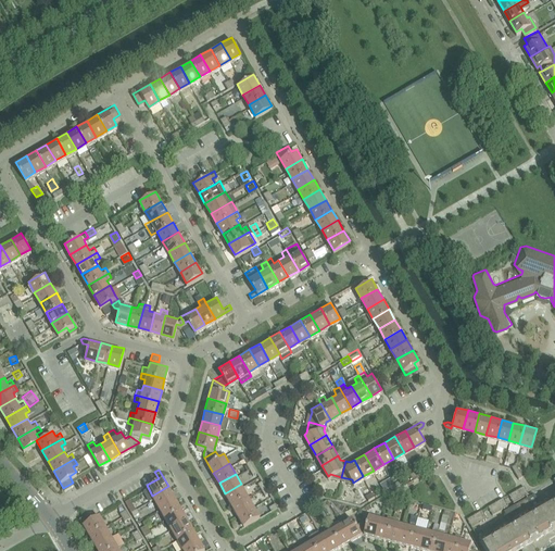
[(383,487),(390,484),(389,483),(393,480),(389,474),(379,479),(383,487)]
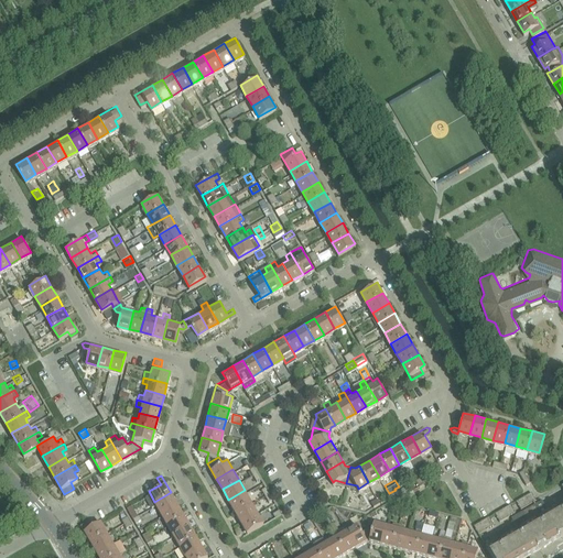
[(562,480),(561,482),(562,485),(562,500),(549,509),(541,496),(510,515),(517,526),(486,545),(494,557),(517,557),(521,556),(562,532),(562,480)]
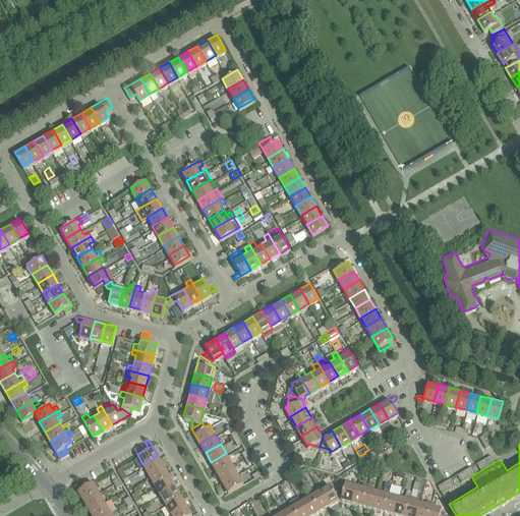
[(217,471),(232,462),(226,453),(211,462),(217,471)]
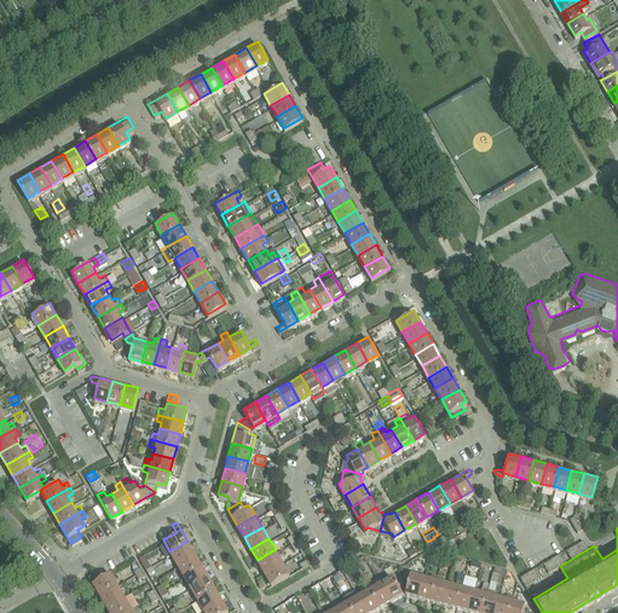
[(177,562),(195,553),(188,541),(169,551),(177,562)]
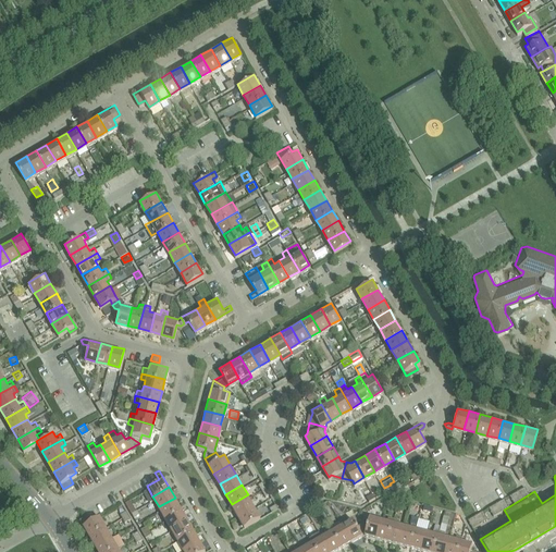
[(248,494),(232,504),(237,514),(254,505),(248,494)]
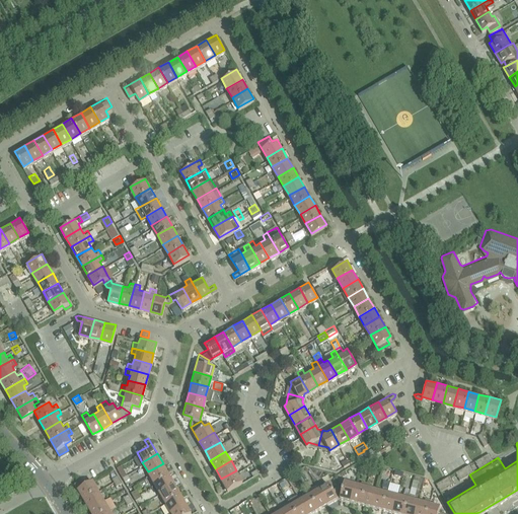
[(122,471),(139,468),(138,462),(126,464),(126,463),(121,464),(122,471)]
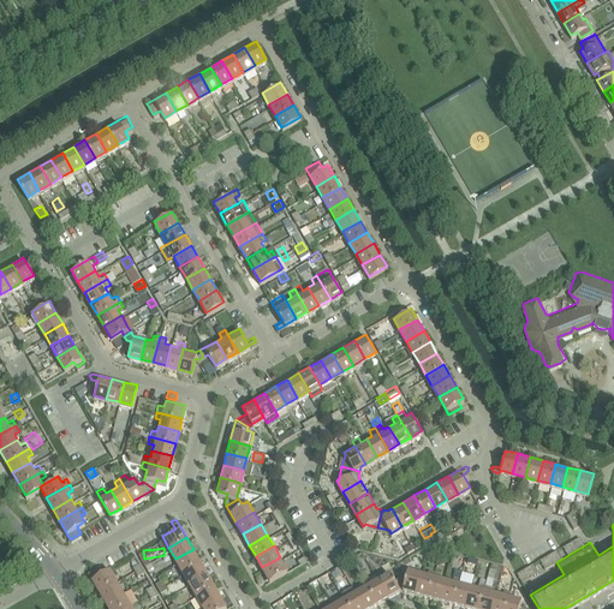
[(182,571),(200,560),(194,549),(176,559),(182,571)]
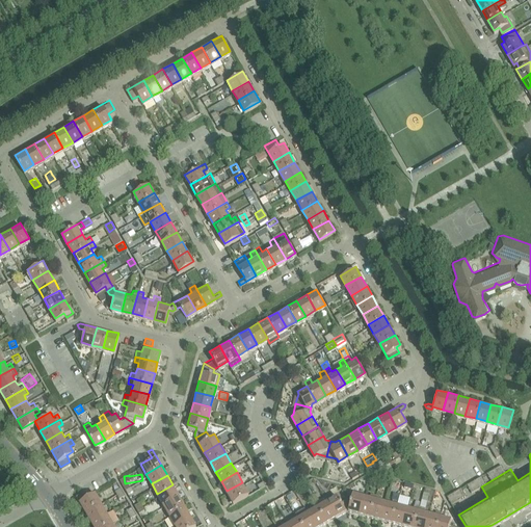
[(242,482),(227,491),(233,501),(248,492),(242,482)]
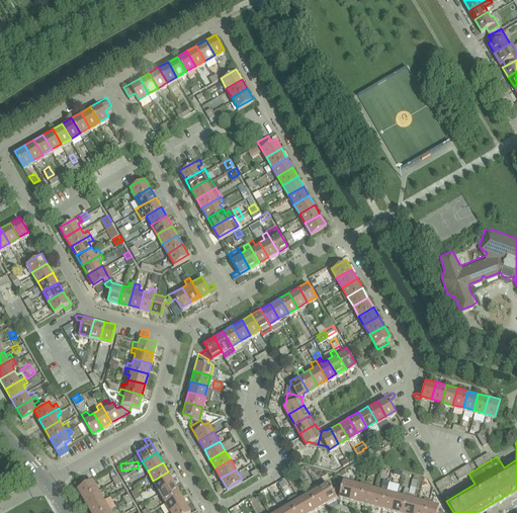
[(159,490),(174,481),(168,472),(153,481),(159,490)]
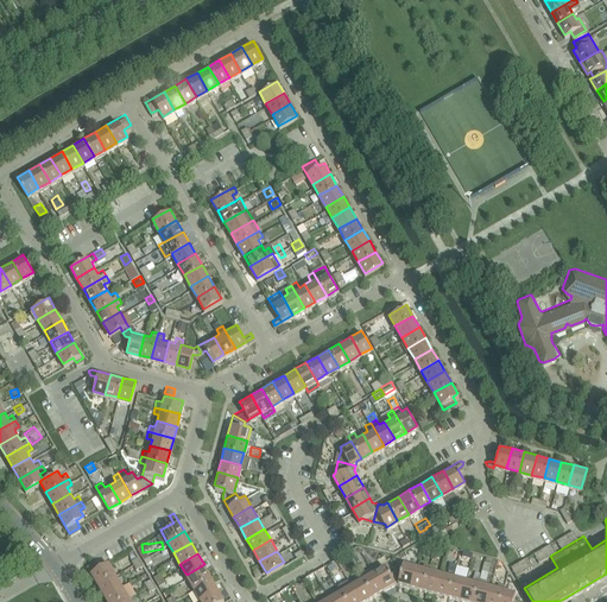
[(114,572),(108,561),(101,565),(96,557),(86,564),(97,582),(114,572)]
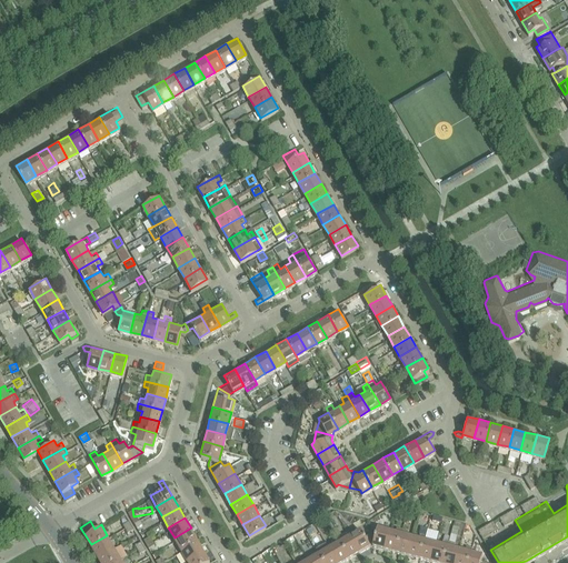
[(396,549),(401,525),(396,523),(395,529),(389,528),(384,545),(396,549)]
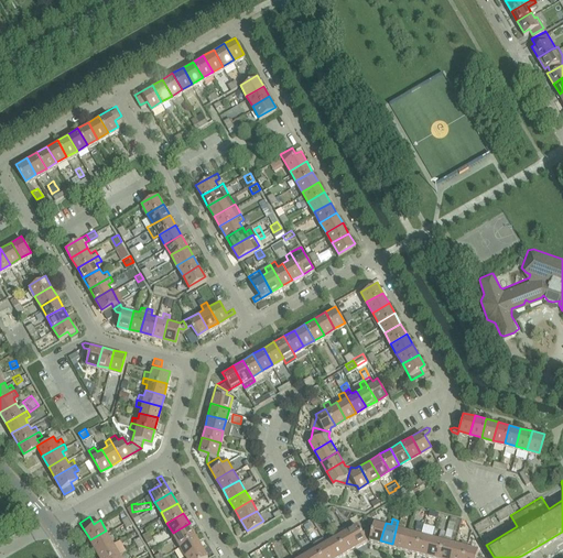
[(371,526),(366,525),(367,537),(380,540),(386,523),(374,520),(371,526)]
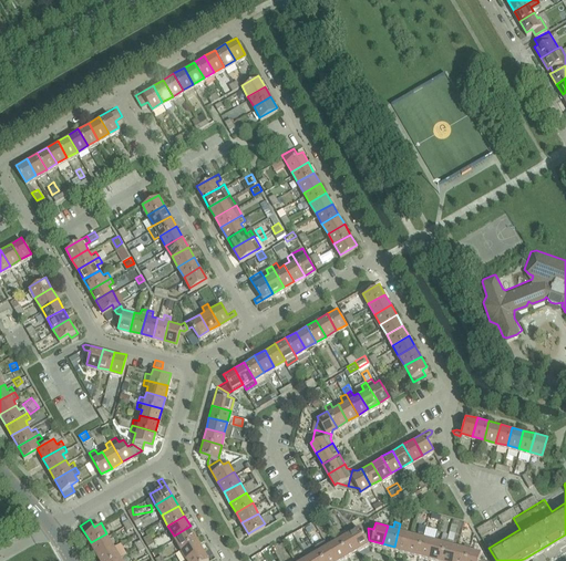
[(400,523),(394,547),(405,550),(410,531),(404,530),(407,525),(400,523)]
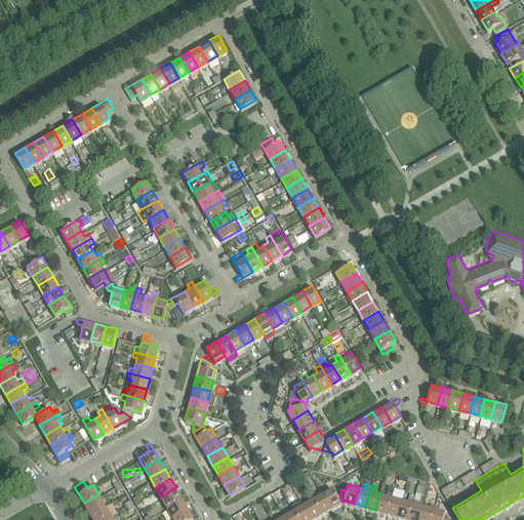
[(330,507),(341,501),(340,489),(335,492),(331,486),(322,491),(330,507)]
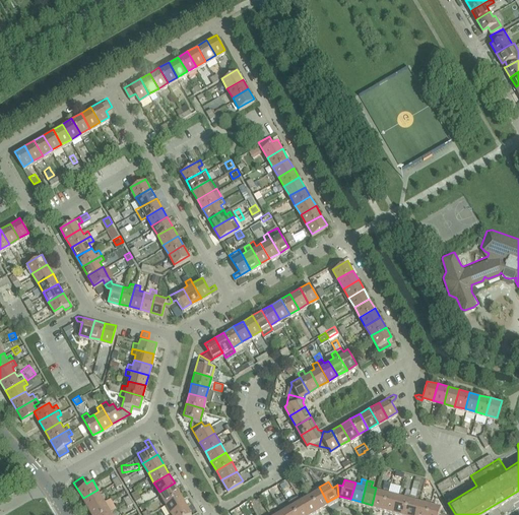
[(165,501),(180,493),(175,483),(159,492),(165,501)]
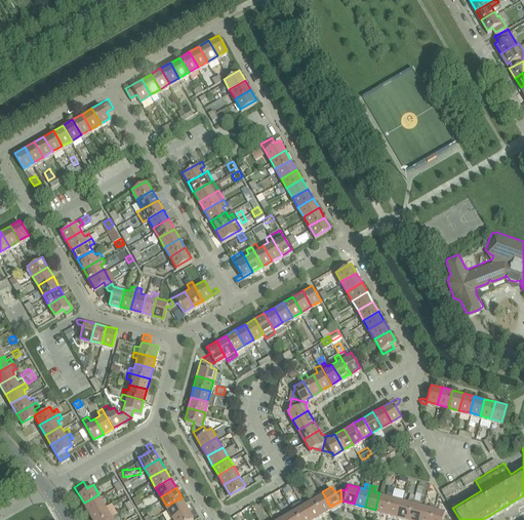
[(379,492),(375,510),(386,513),(392,490),(387,489),(386,494),(379,492)]
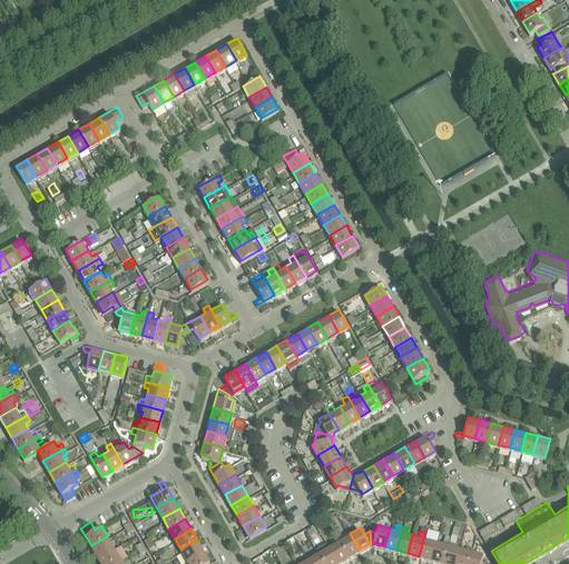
[(336,535),(349,556),(359,550),(350,533),(344,536),(342,532),(341,532),(336,535)]
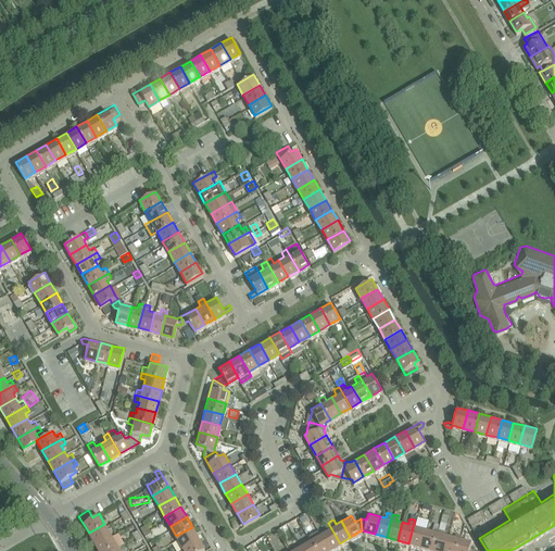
[(415,520),(408,543),(420,546),(425,528),(419,526),(420,522),(415,520)]
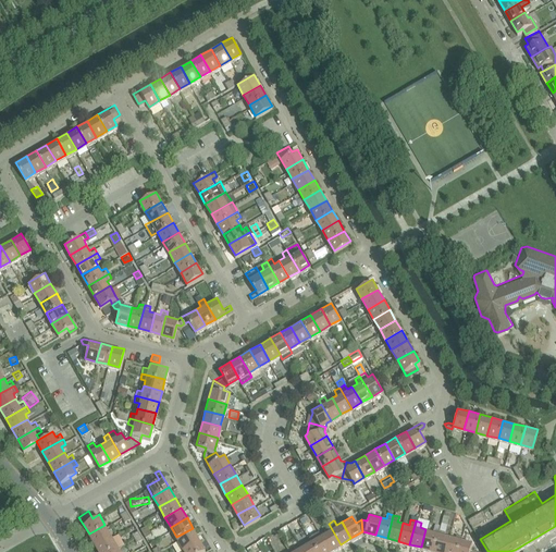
[(341,544),(329,524),(323,526),(326,531),(321,534),(331,550),(341,544)]
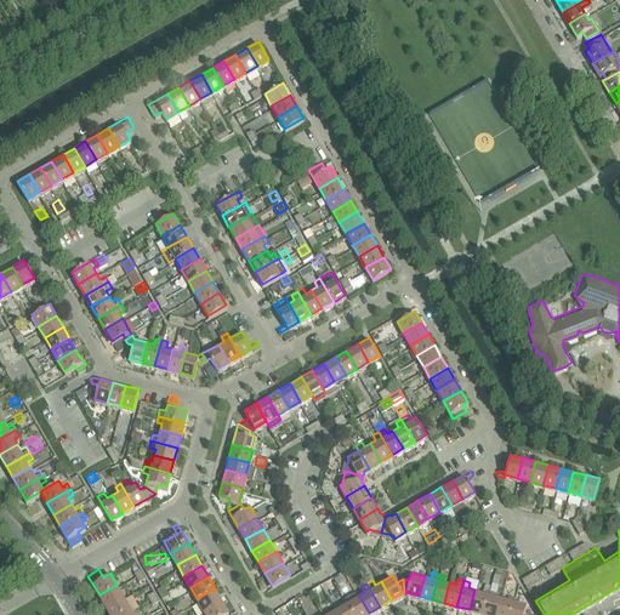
[(106,607),(124,596),(117,585),(100,594),(106,607)]
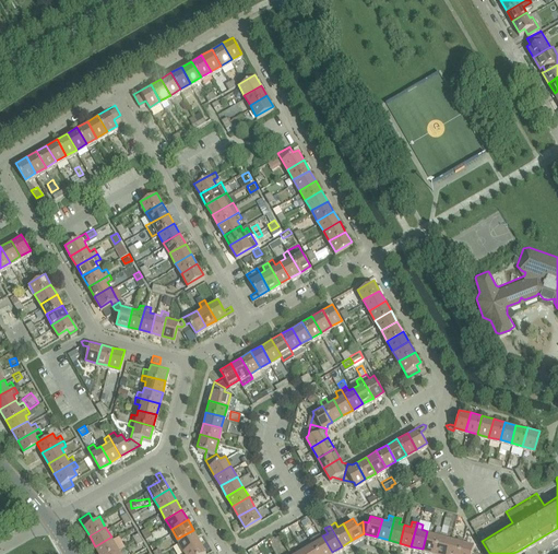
[(427,531),(423,549),(434,552),(440,529),(439,529),(435,527),(432,532),(427,531)]
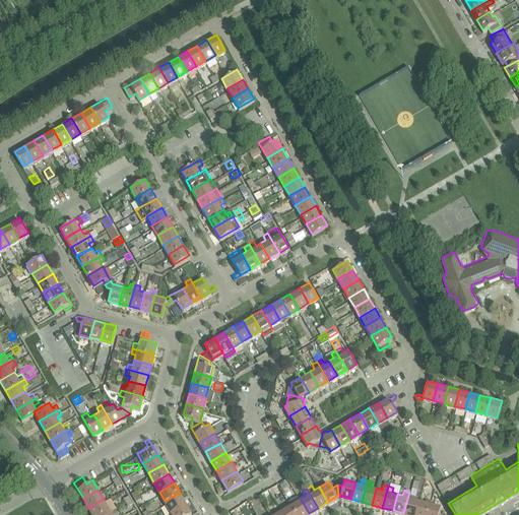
[(409,492),(403,513),(409,514),(413,514),(418,499),(413,498),(414,493),(409,492)]
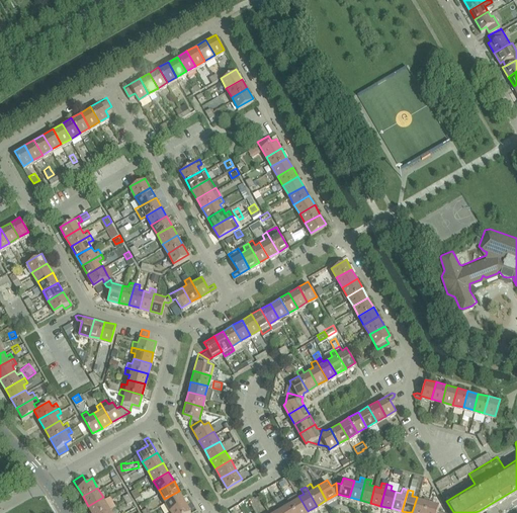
[(170,509),(185,500),(179,491),(164,499),(170,509)]
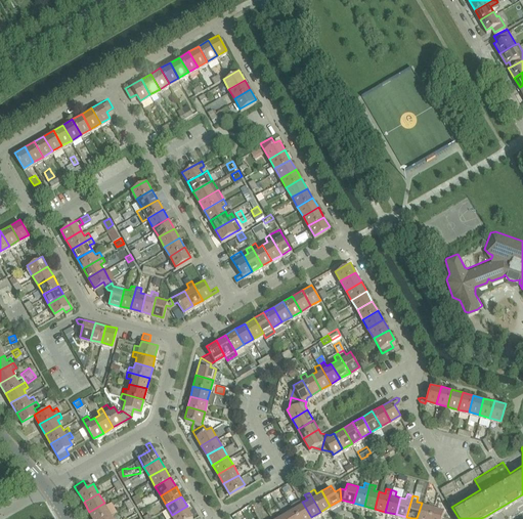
[(290,504),(299,518),(307,518),(311,517),(302,502),(299,496),(290,503),(290,504)]
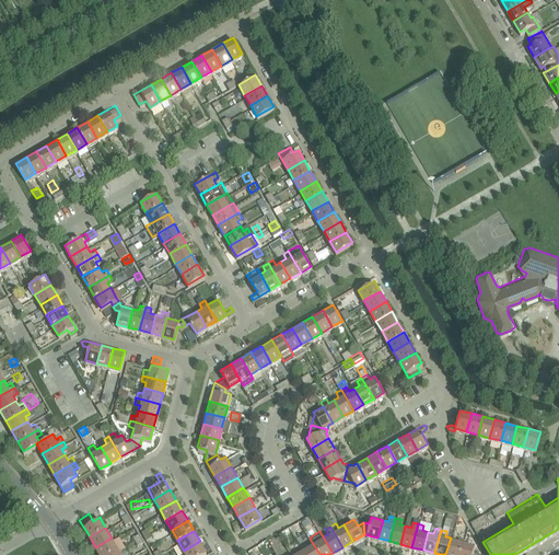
[(451,538),(445,554),(458,554),(463,541),(464,535),(458,534),(456,540),(451,538)]
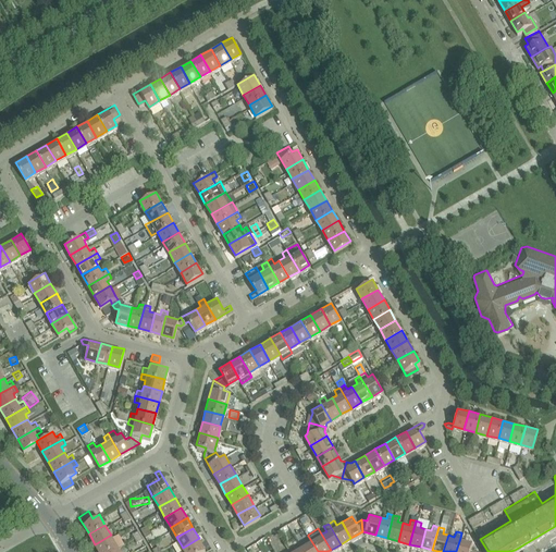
[(99,551),(103,551),(116,544),(111,535),(95,544),(99,551)]
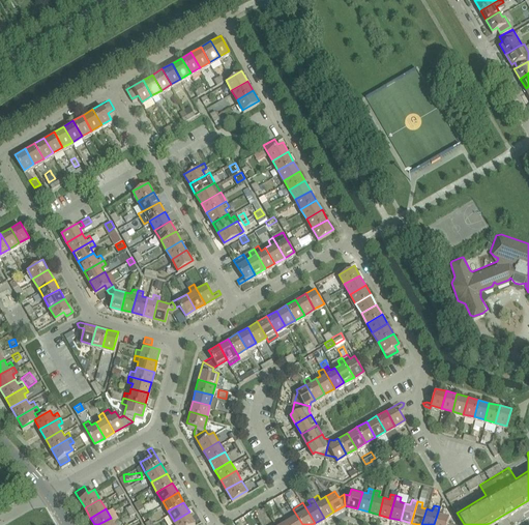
[(286,519),(289,524),(302,524),(293,509),(289,512),(291,516),(286,519)]
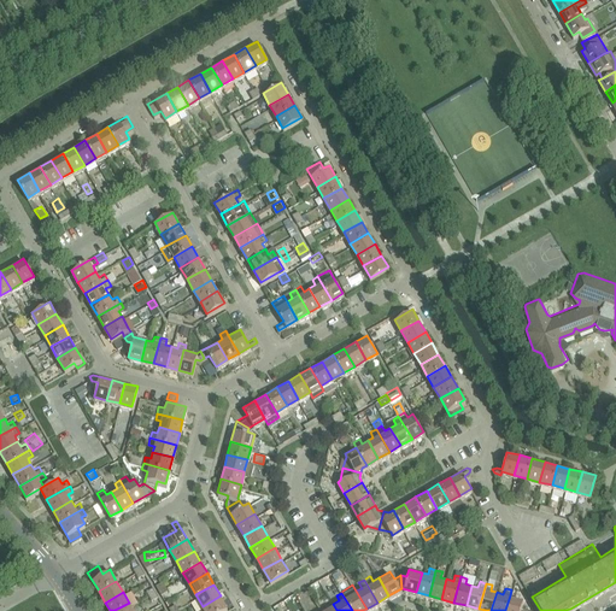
[(220,610),(227,607),(221,595),(203,606),(205,610),(220,610)]
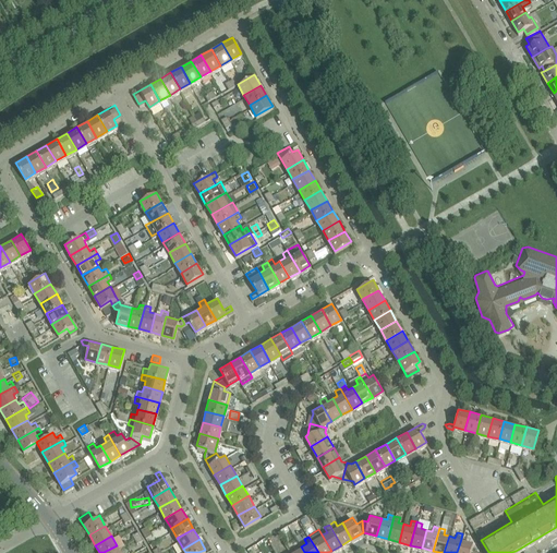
[(461,539),(457,552),(469,552),(471,548),(472,542),(461,539)]
